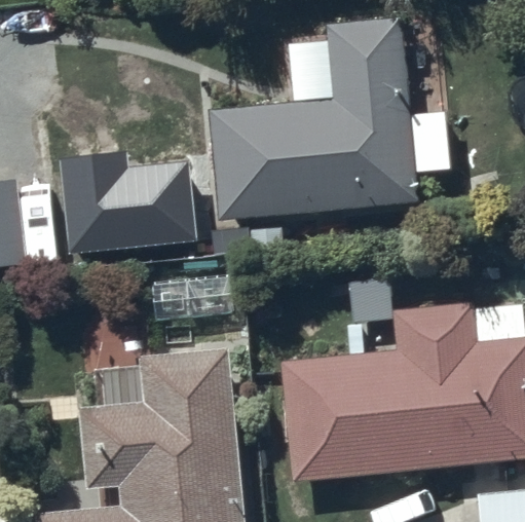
[(215,146),(220,220),(419,204),(417,173),(449,171),(445,119),(412,121),(405,20),(327,26),(332,103),(204,113),(207,147),(215,146)]
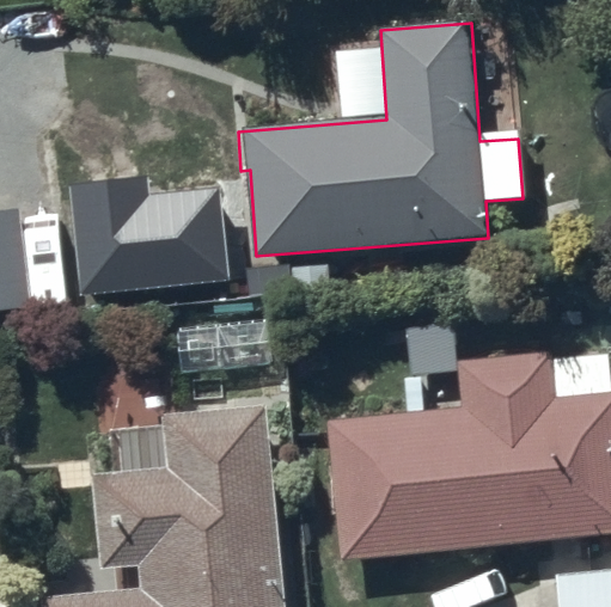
[(44,190),(0,195),(0,298),(141,281),(135,232),(50,241),(44,190)]
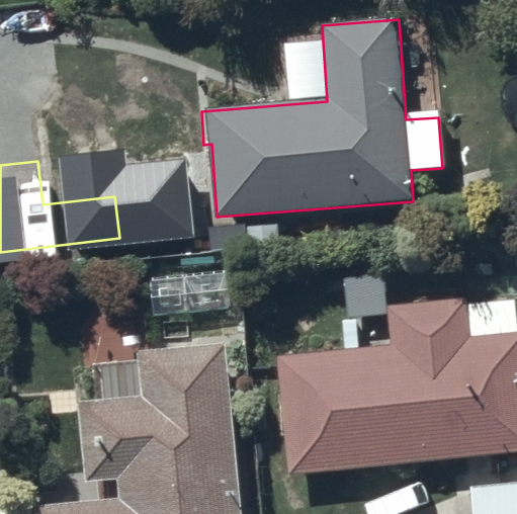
[(241,513),(227,338),(245,336),(243,309),(231,310),(228,270),(152,276),(155,314),(161,313),(164,345),(139,347),(139,357),(95,361),(97,395),(80,397),(87,478),(118,476),(119,495),(22,503),(23,513),(241,513)]
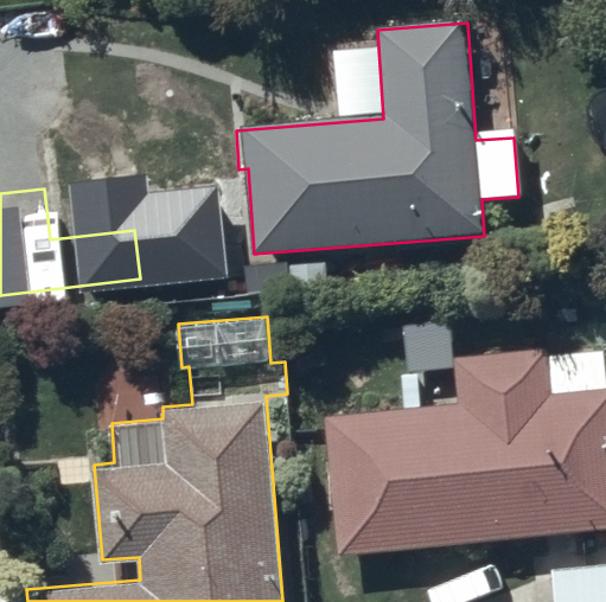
[(465,408),(332,421),(345,555),(605,529),(605,356),(550,362),(549,353),(460,362),(465,408)]
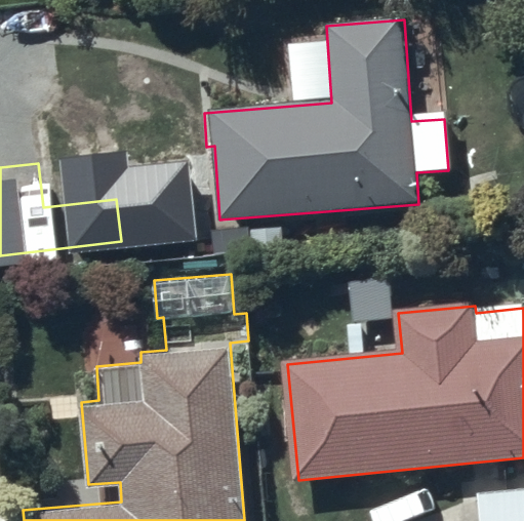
[(523,480),(478,485),(481,520),(523,520),(523,480)]
